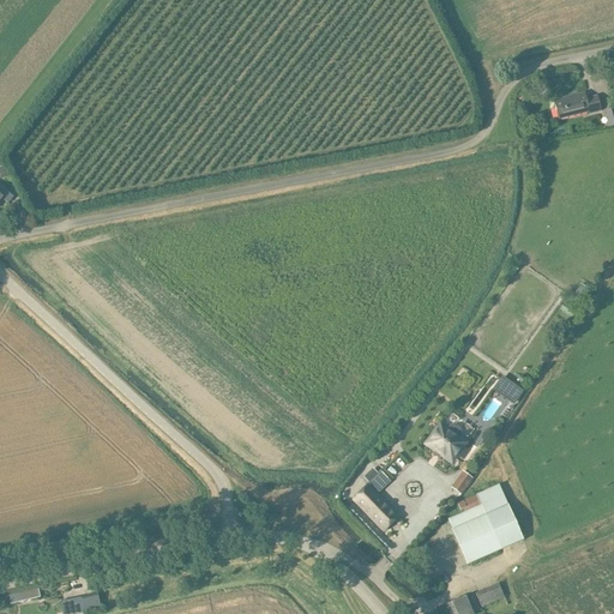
[(601,109),(596,95),(585,97),(584,91),(553,100),(559,118),(588,109),(589,113),(601,109)]
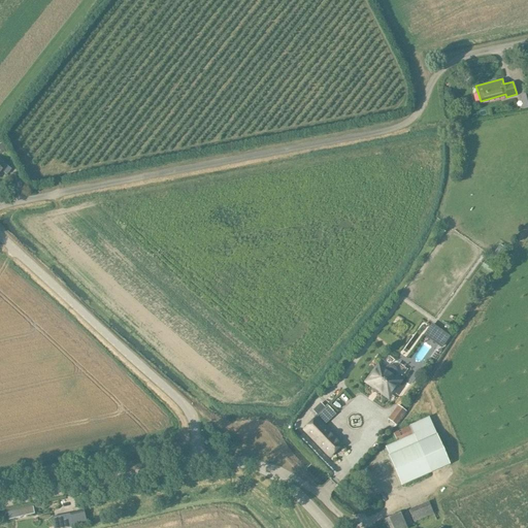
[(10,169),(0,161),(0,174),(2,172),(6,175),(10,169)]
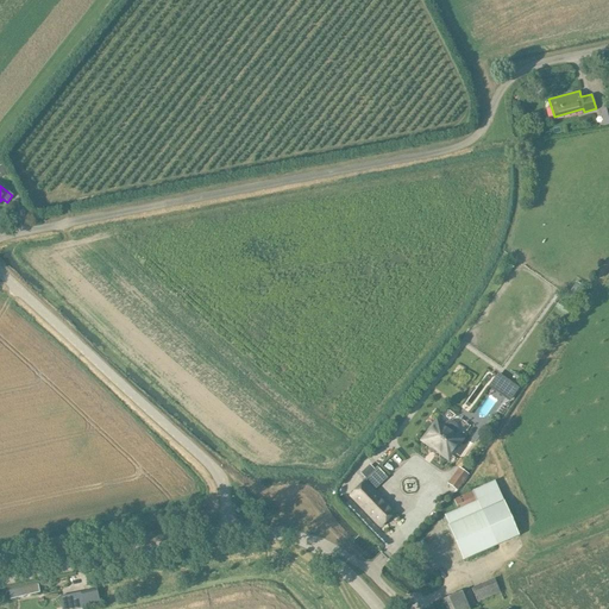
[(512,385),(506,394),(514,400),(519,391),(512,385)]
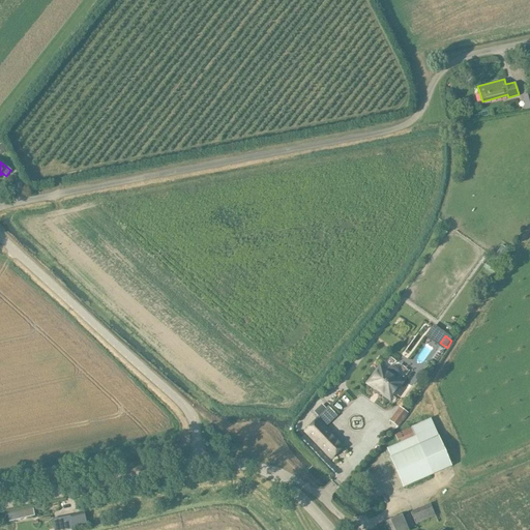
[(387,371),(385,373),(380,367),(367,384),(374,388),(374,389),(376,391),(377,390),(380,392),(380,393),(382,395),(382,394),(389,399),(401,383),(394,379),(395,377),(395,376),(396,375),(396,374),(396,373),(396,372),(395,371),(395,370),(394,370),(393,369),(392,369),(391,369),(390,369),(389,369),(388,370),(387,370),(387,371)]
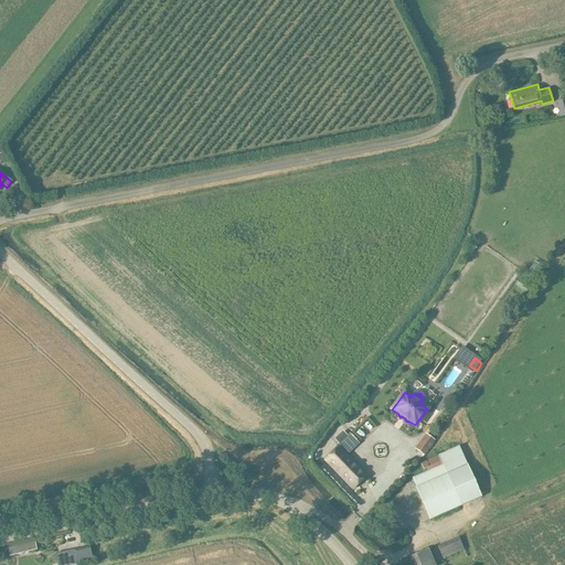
[(358,444),(349,434),(336,447),(338,448),(345,456),(358,444)]
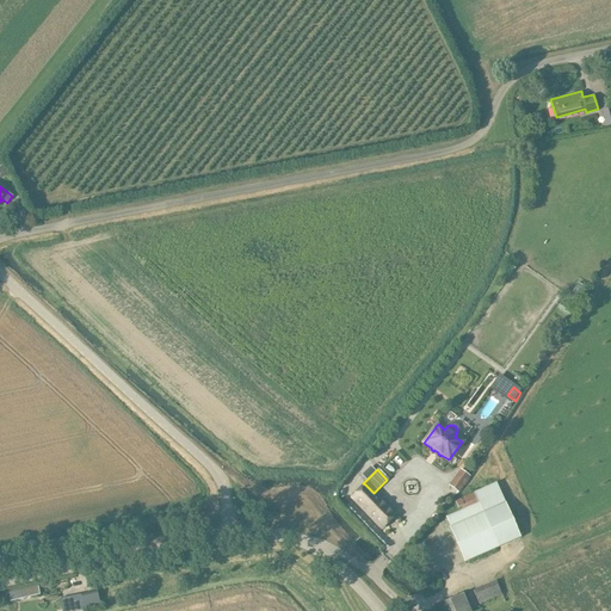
[(458,492),(469,476),(460,470),(449,486),(458,492)]
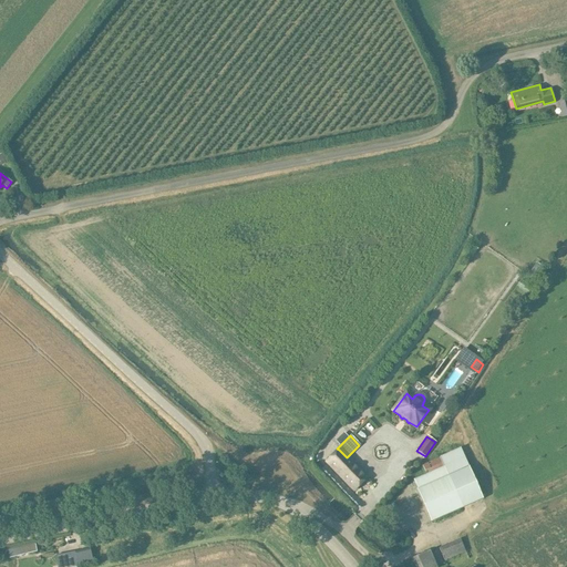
[(339,450),(326,462),(353,491),(367,478),(347,457),(339,450)]
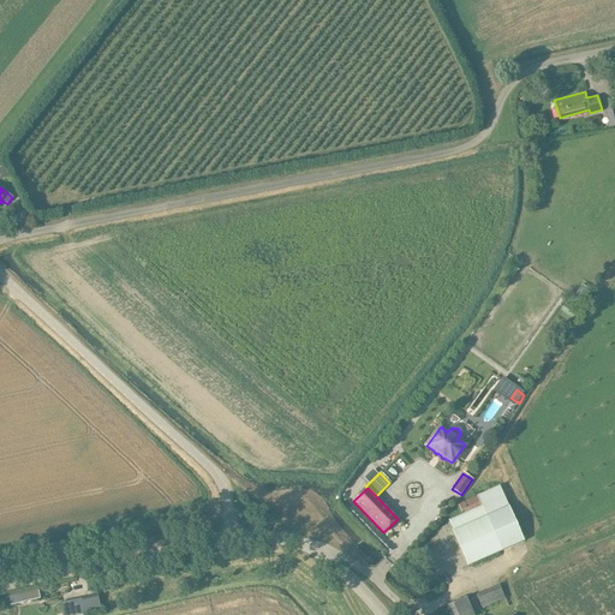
[(485,517),(482,507),(484,506),(481,495),(458,505),(463,515),(449,521),(454,531),(453,531),(467,566),(524,541),(508,506),(485,517)]
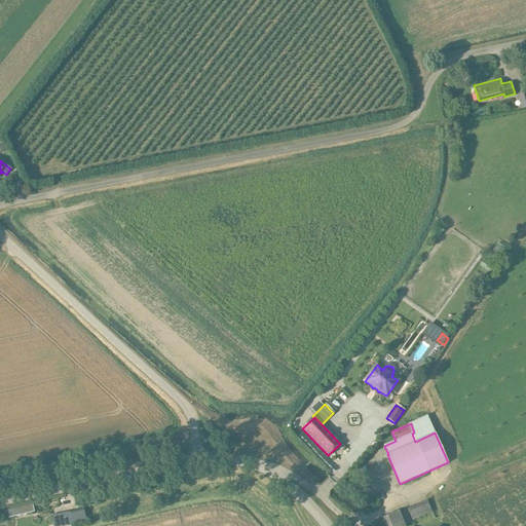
[(407,508),(412,520),(431,512),(426,499),(407,508)]
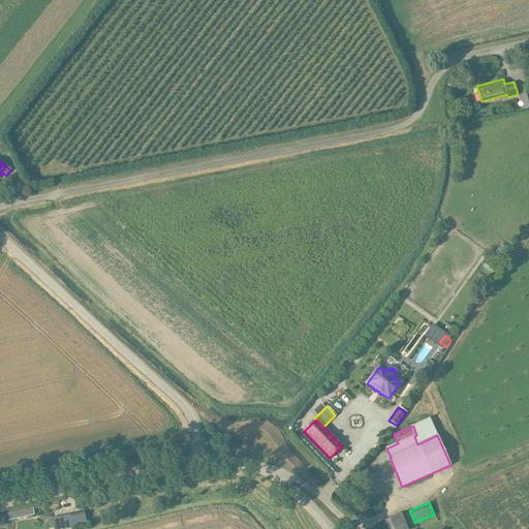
[(21,509),(22,517),(34,514),(32,506),(21,509)]
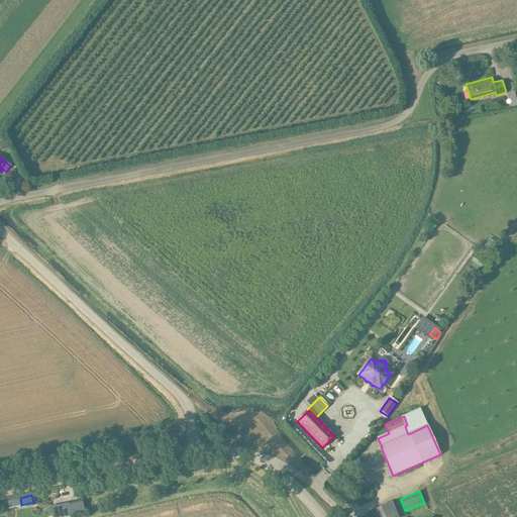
[(21,505),(20,498),(7,500),(8,507),(21,505)]
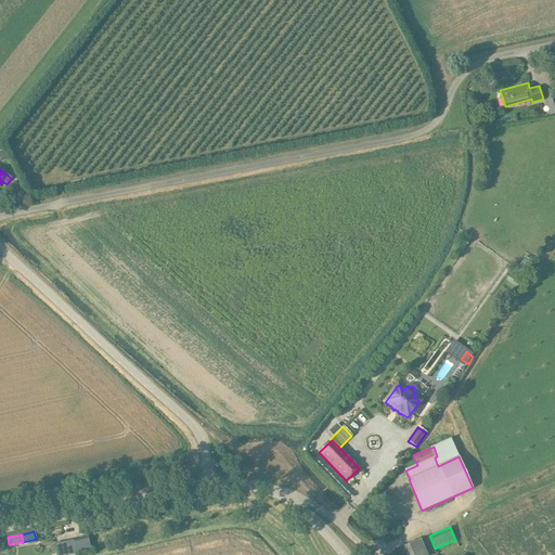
[(75,552),(90,549),(88,536),(73,539),(73,540),(54,543),(55,554),(75,554),(76,554),(75,552)]
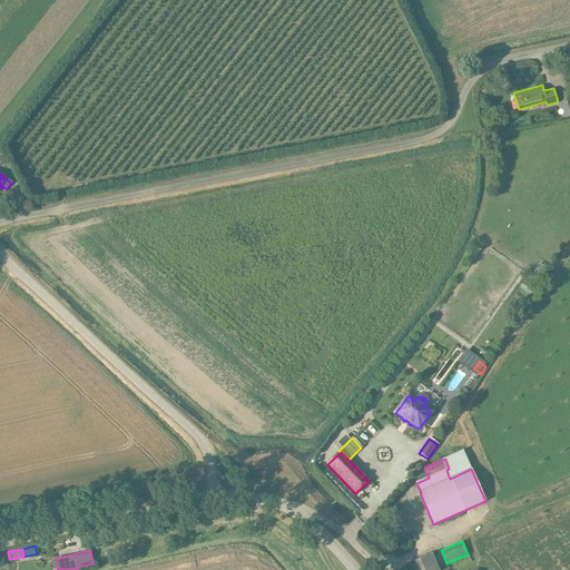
[(438,569),(431,556),(414,562),(418,569),(438,569)]
